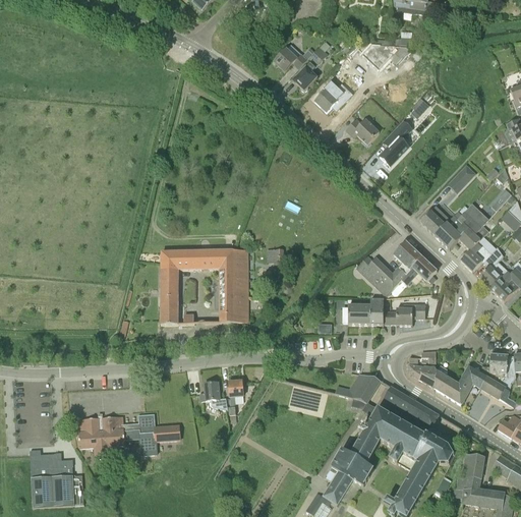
[(193,0),(192,1),(203,10),(212,0),(193,0)]
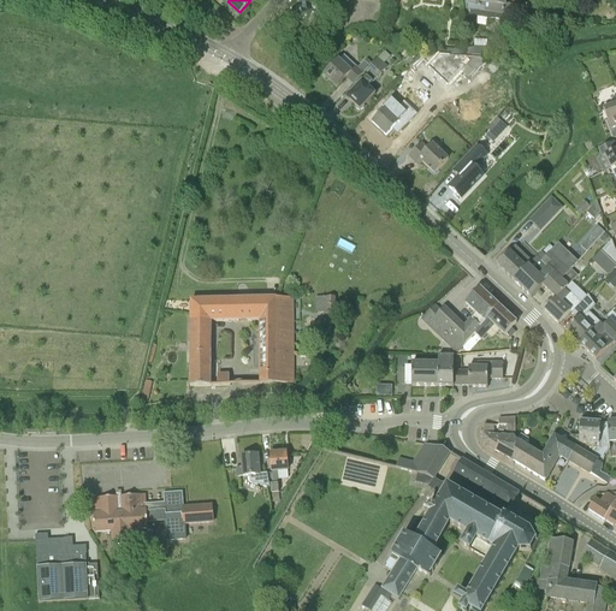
[(465,0),(466,6),(469,6),(469,12),(509,17),(509,11),(503,10),(504,1),(491,0),(465,0)]
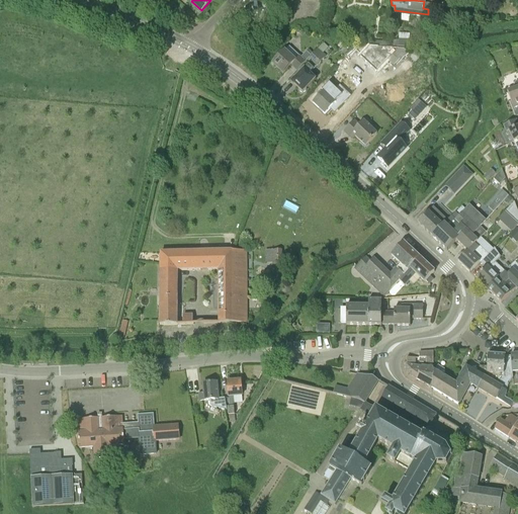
[(413,0),(424,1),(423,8),(428,9),(430,0),(425,0),(413,0)]
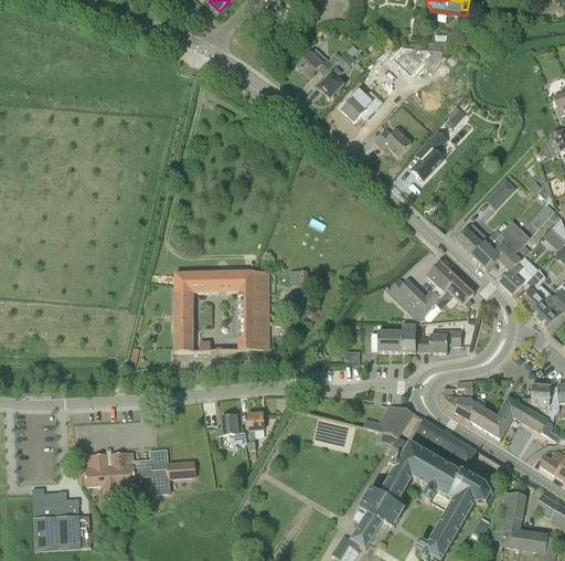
[(428,46),(446,48),(447,33),(435,32),(435,40),(428,40),(428,46)]
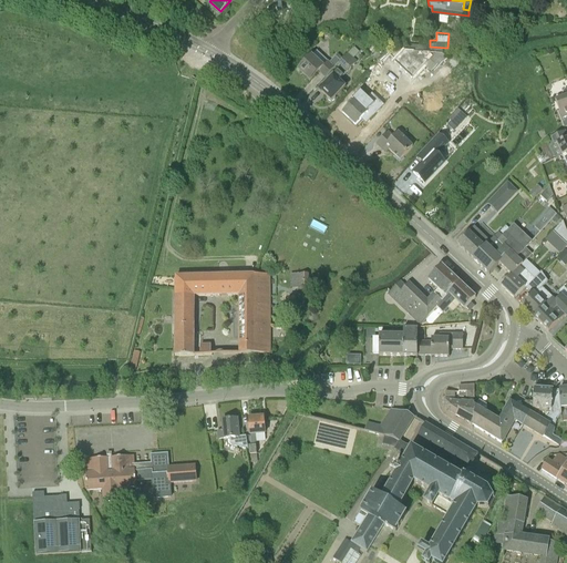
[(485,44),(475,33),(470,38),(480,49),(485,44)]
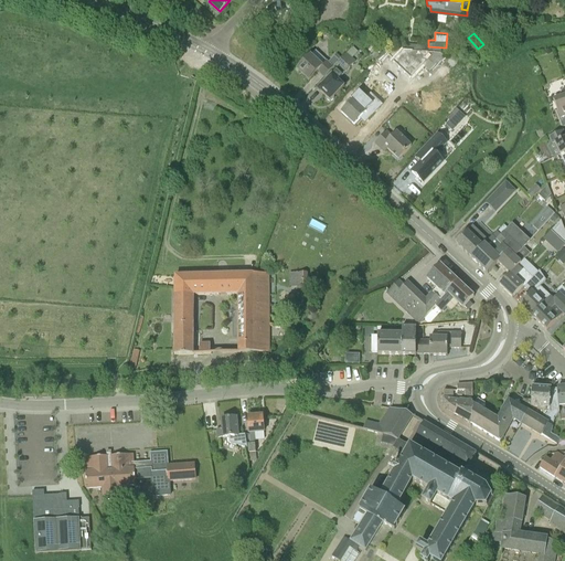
[(403,46),(393,57),(411,74),(423,61),(429,67),(446,50),(423,48),(423,42),(405,41),(404,46),(403,46)]
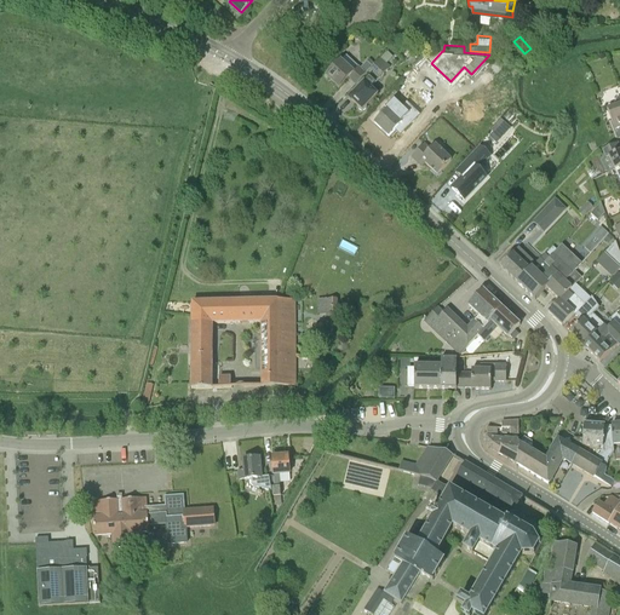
[(382,53),(386,59),(392,52),(386,47),(382,53)]
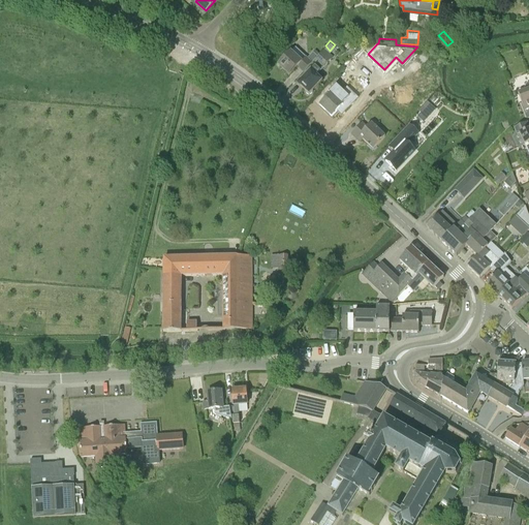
[(360,49),(366,55),(371,49),(366,42),(360,49)]
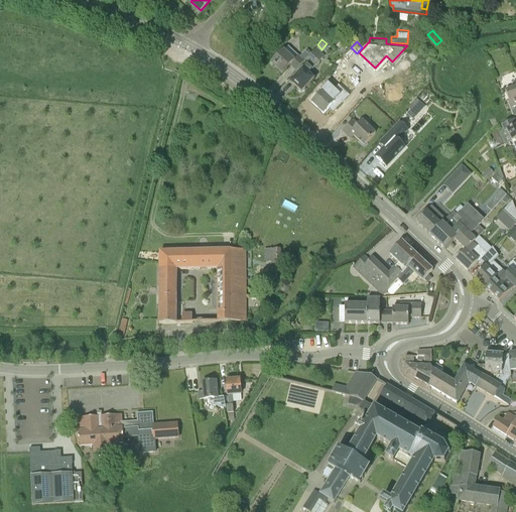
[(307,53),(311,49),(307,45),(305,48),(300,53),(297,51),(294,56),(284,47),(271,60),(281,70),(290,61),(295,67),(308,53),(307,53)]
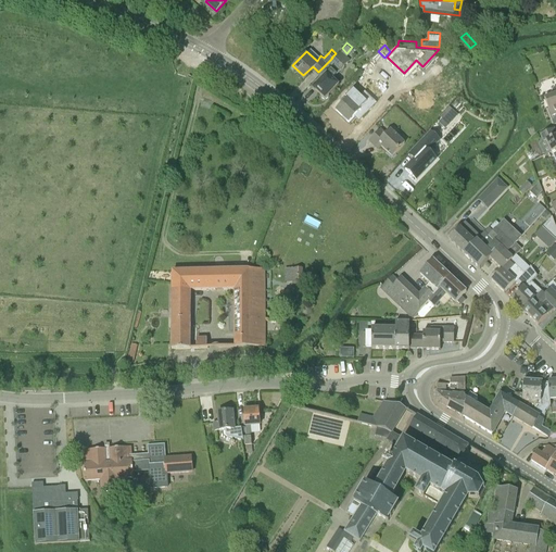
[(331,77),(338,69),(348,59),(340,50),(336,53),(331,58),(332,58),(336,61),(315,83),(319,88),(318,89),(320,92),(321,95),(325,97),(328,95),(328,91),(338,83),(331,77)]
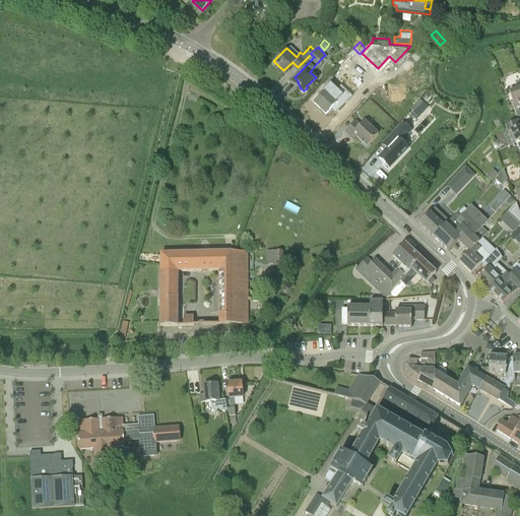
[(519,77),(517,78),(515,83),(515,85),(509,87),(515,105),(519,103),(519,77)]
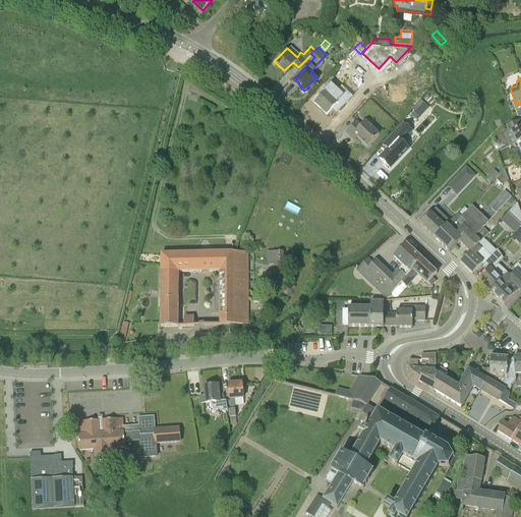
[(327,111),(337,100),(333,97),(340,90),(331,80),(324,88),(326,90),(315,100),(327,111)]
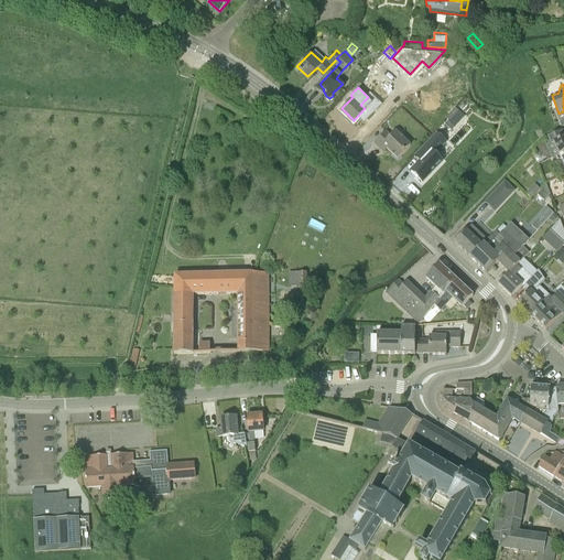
[(252,124),(258,127),(261,121),(256,118),(252,124)]
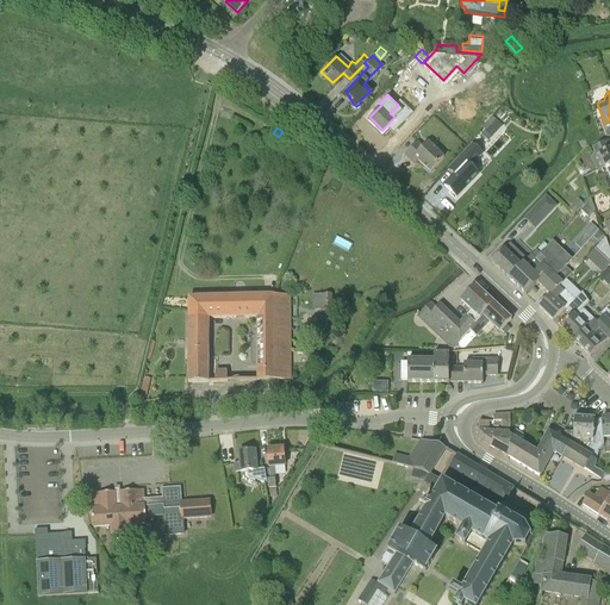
[(605,162),(609,160),(609,142),(608,137),(592,144),(593,148),(591,153),(597,166),(596,167),(602,163),(605,162)]
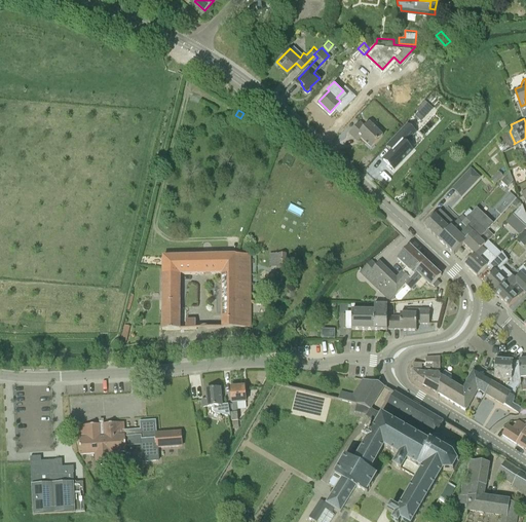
[(371,145),(382,133),(368,119),(364,124),(360,119),(348,131),(354,136),(358,133),(371,145)]
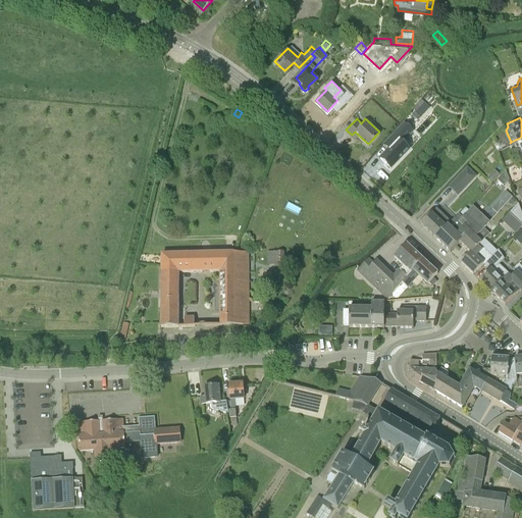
[(400,122),(383,141),(388,146),(378,157),(388,166),(408,147),(401,140),(409,132),(400,122)]
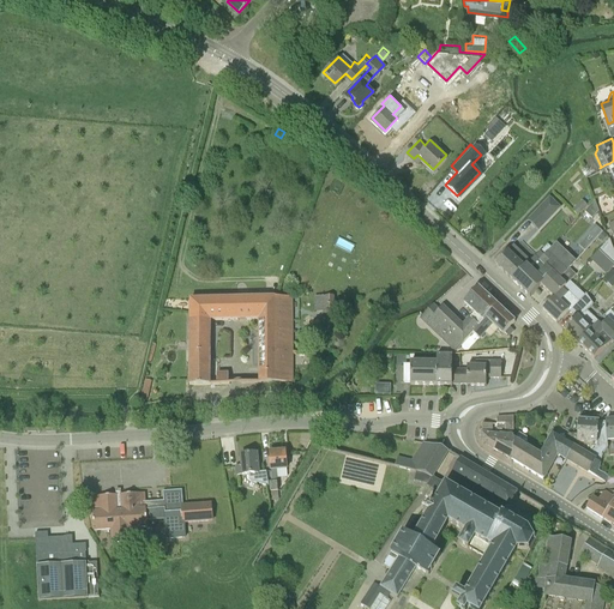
[(549,193),(528,216),(539,227),(561,204),(549,193)]
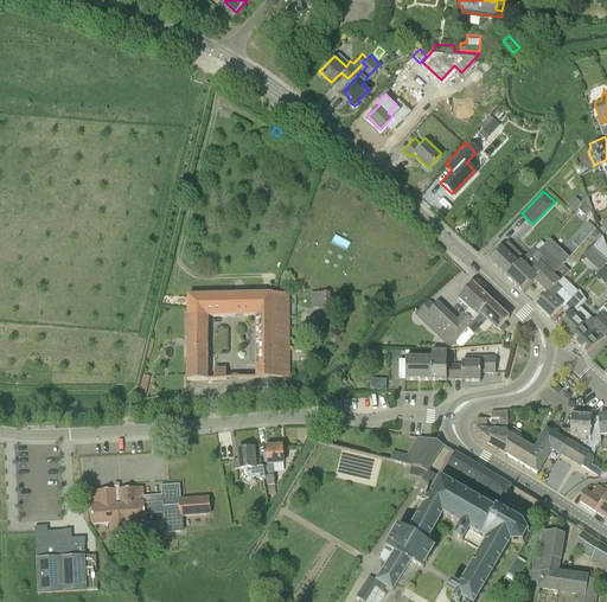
[(581,200),(575,194),(566,204),(570,210),(581,200)]
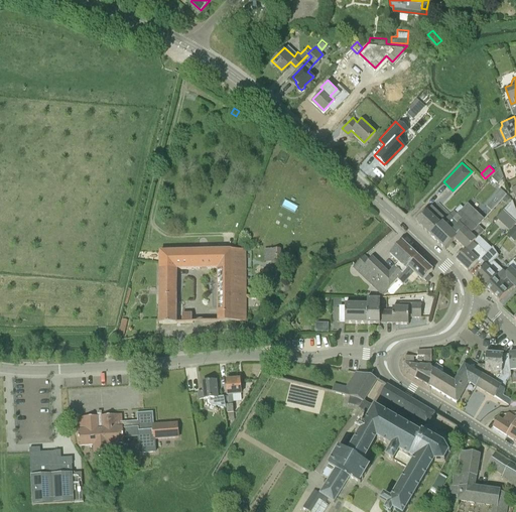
[(498,168),(492,173),(497,179),(503,173),(498,168)]
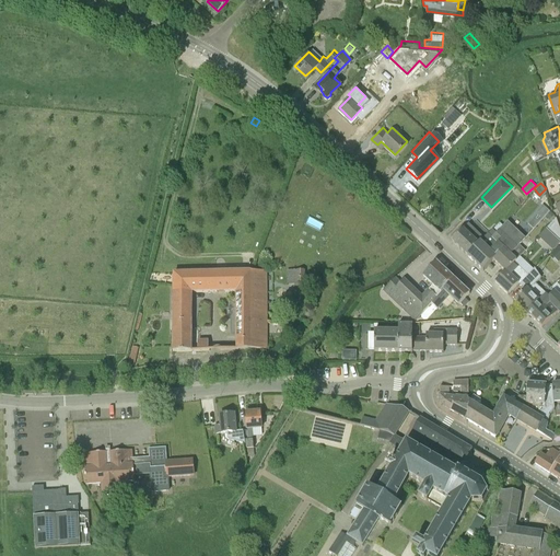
[(550,229),(555,233),(559,228),(556,215),(546,226),(550,229)]
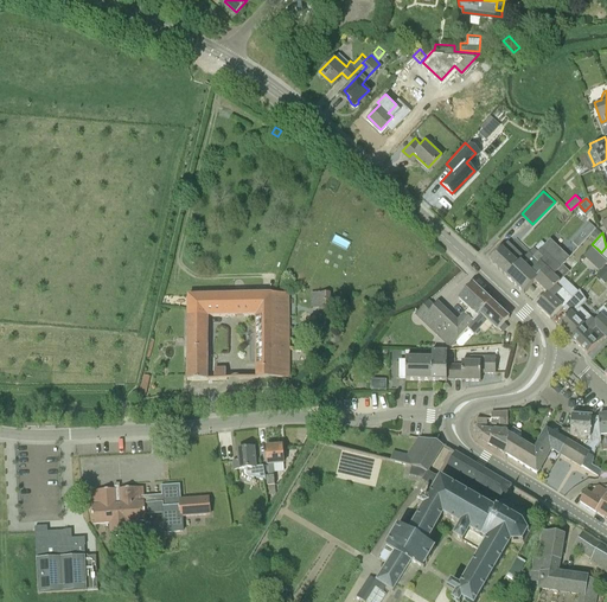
[(538,250),(544,244),(542,243),(537,249),(534,245),(538,239),(535,236),(534,235),(522,247),(526,251),(517,261),(510,254),(508,251),(515,244),(508,238),(490,257),(508,274),(534,247),(538,250)]
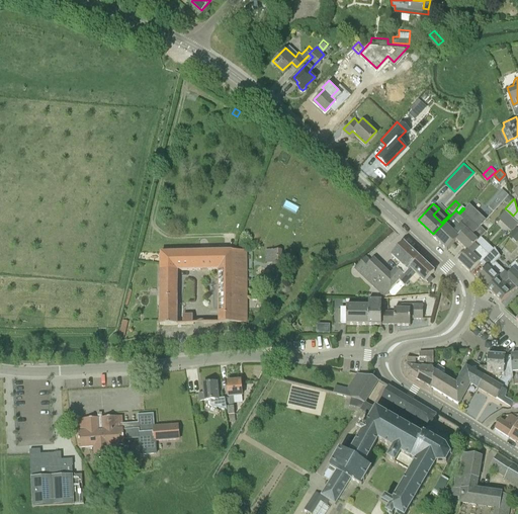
[(473,232),(480,225),(486,218),(470,202),(464,208),(459,213),(455,210),(433,234),(447,247),(456,237),(459,236),(457,233),(466,225),(473,232)]
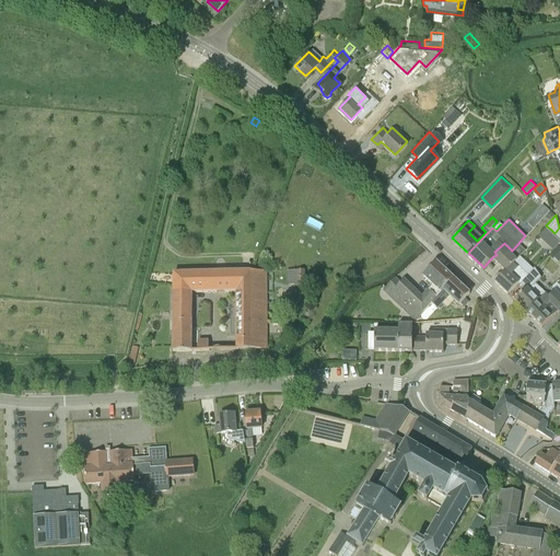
[(492,227),(496,230),(500,224),(502,222),(500,219),(497,221),(492,227)]
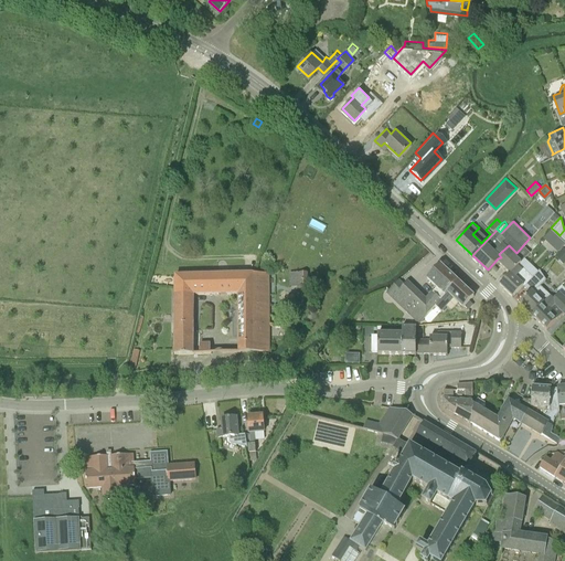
[(530,251),(529,250),(523,245),(516,253),(509,245),(499,254),(501,257),(513,267),(519,261),(519,262),(530,251)]
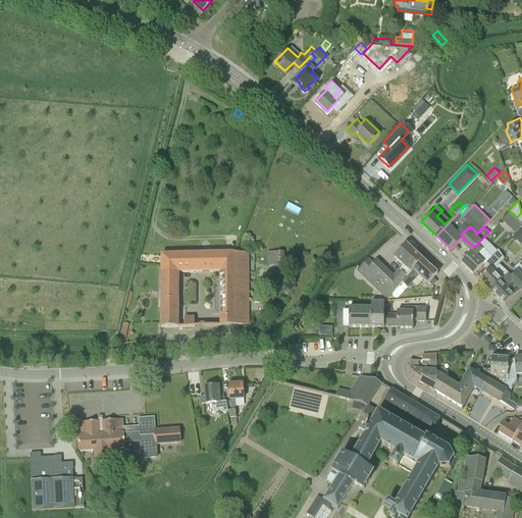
[(404,279),(423,257),(407,241),(395,254),(404,263),(394,274),(375,258),(372,261),(368,256),(365,259),(357,268),(386,296),(403,278),(404,279)]
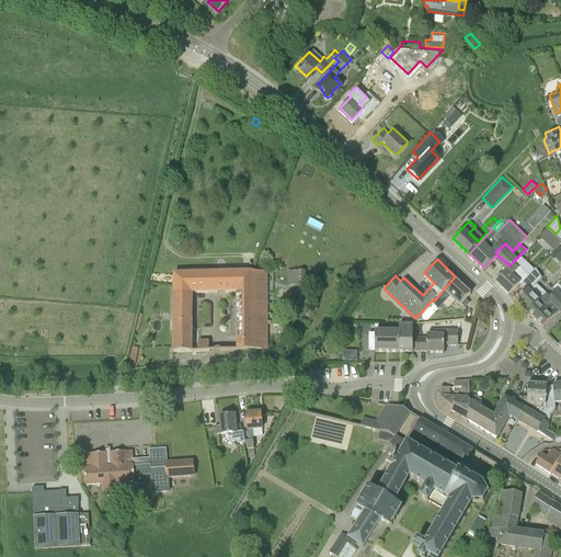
[(528,272),(515,260),(515,259),(510,265),(506,269),(495,280),(508,292),(519,281),(526,274),(528,272)]
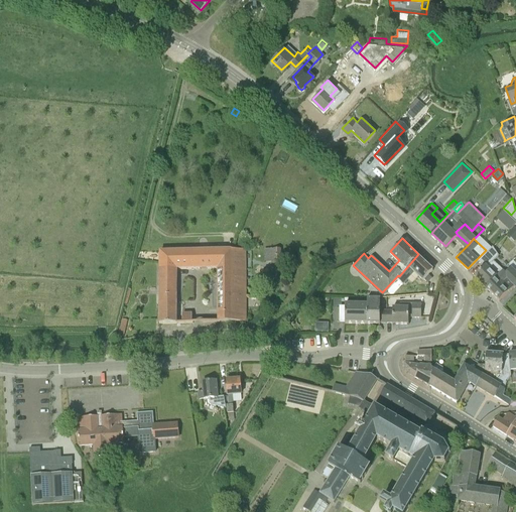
[(492,259),(498,252),(493,244),(486,250),(484,252),(491,259),(492,259)]
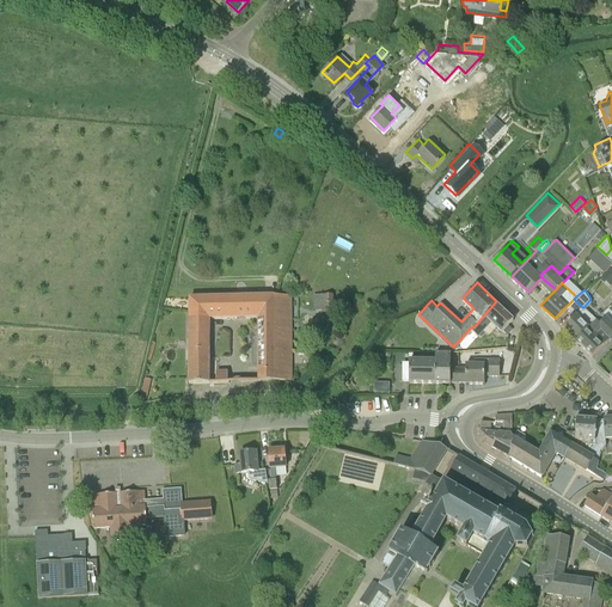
[(335,292),(314,292),(313,307),(322,307),(322,310),(335,310),(335,292)]
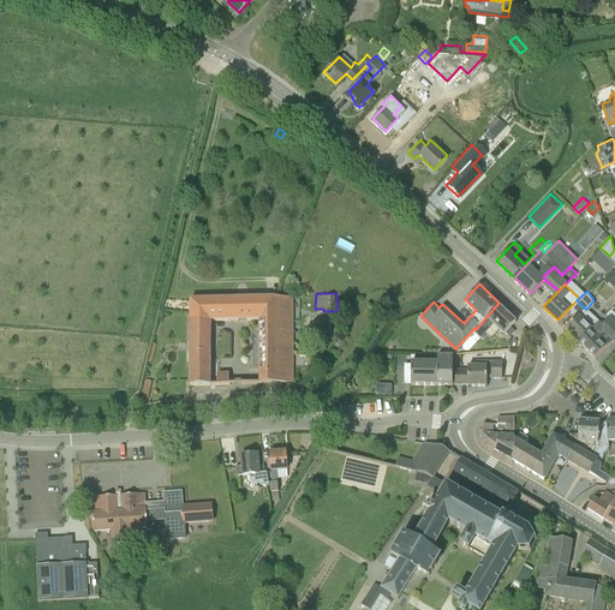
[(208,317),(258,317),(258,316),(275,315),(276,294),(186,294),(190,382),(210,382),(208,317)]
